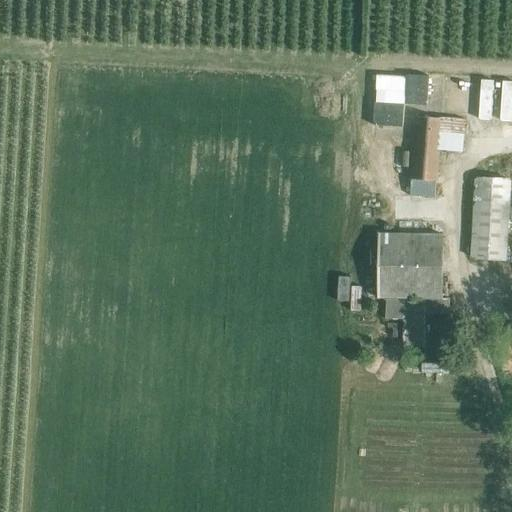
[(389,64),(390,103),(403,102),(403,64),(389,64)]
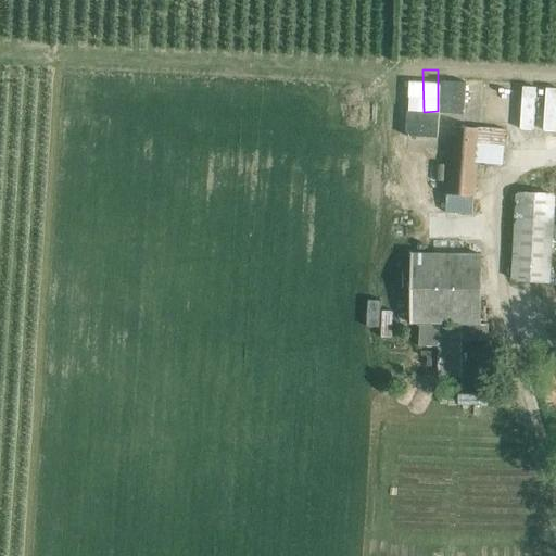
[(506,93),(507,75),(479,73),(478,92),(506,93)]
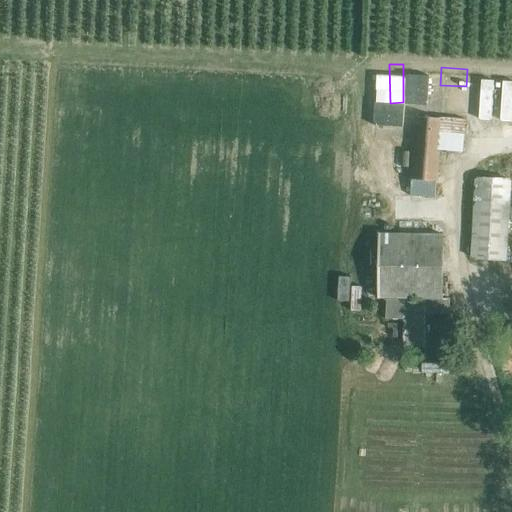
[(415,91),(409,104),(420,109),(426,96),(415,91)]
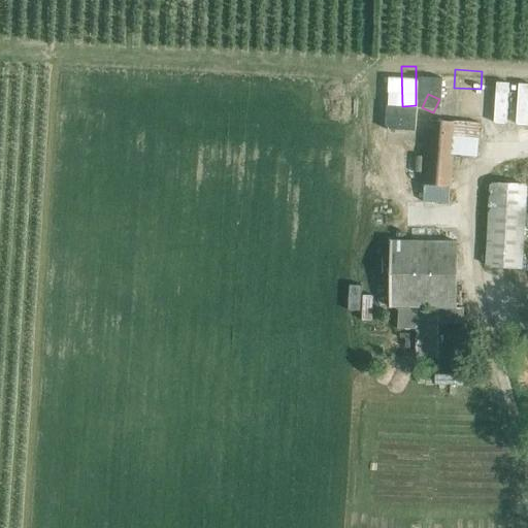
[(423,186),(450,188),(454,122),(427,120),(423,186)]
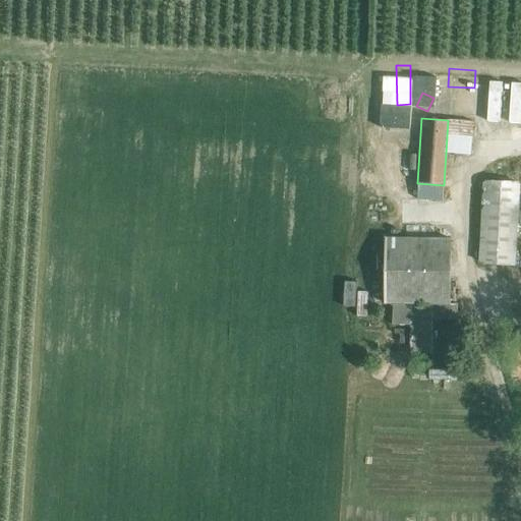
[(477,262),(514,264),(519,181),(482,179),(477,262)]
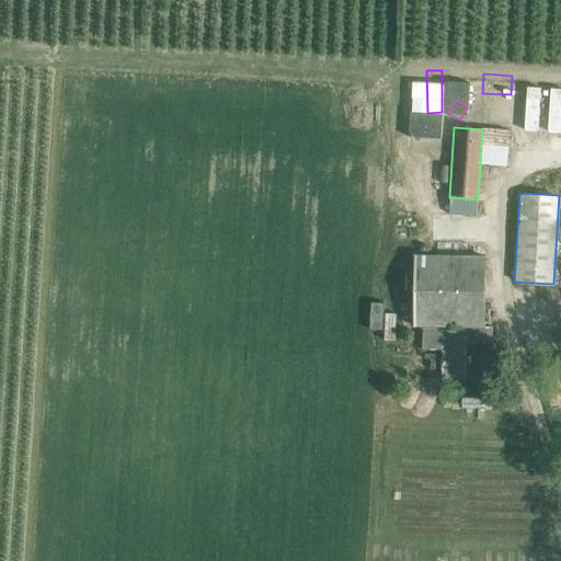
[(411,225),(411,238),(442,238),(441,225),(411,225)]
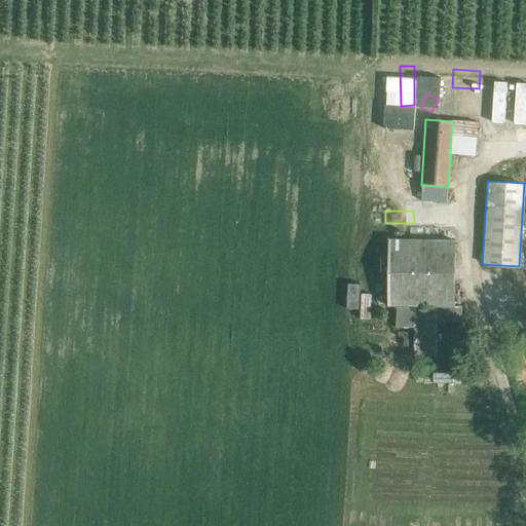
[(460,323),(460,307),(453,307),(454,241),(388,240),(387,306),(436,307),(436,310),(396,309),(396,328),(414,329),(414,357),(436,358),(436,323),(460,323)]
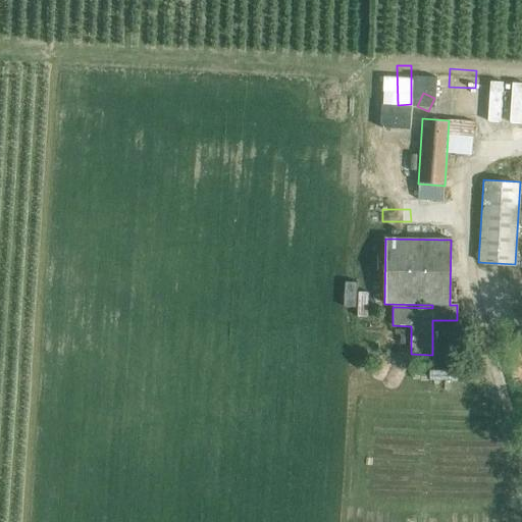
[(364,294),(373,295),(375,271),(365,270),(364,294)]
